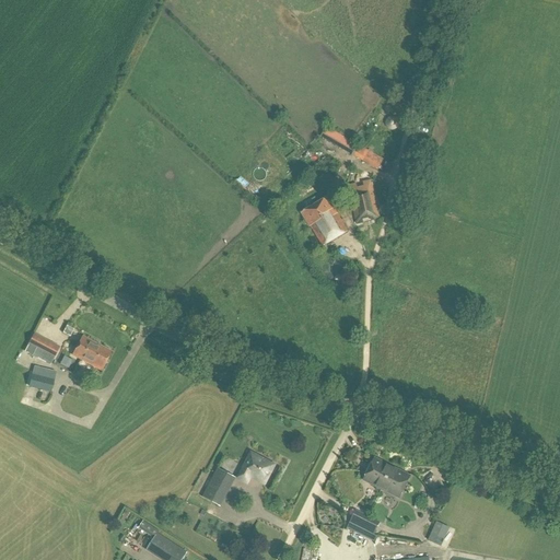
[(369,153),(343,138),(345,137),(326,127),(321,137),(378,170),(384,160),(370,152),(369,153)]
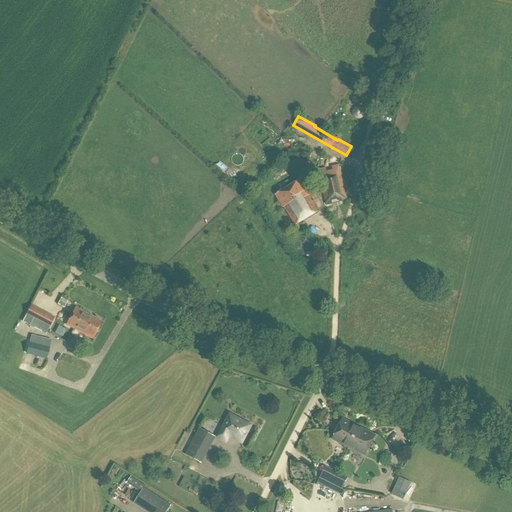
[(347,199),(339,166),(318,171),(319,174),(320,179),(326,204),(333,202),(332,199),(340,197),(340,200),(347,199)]
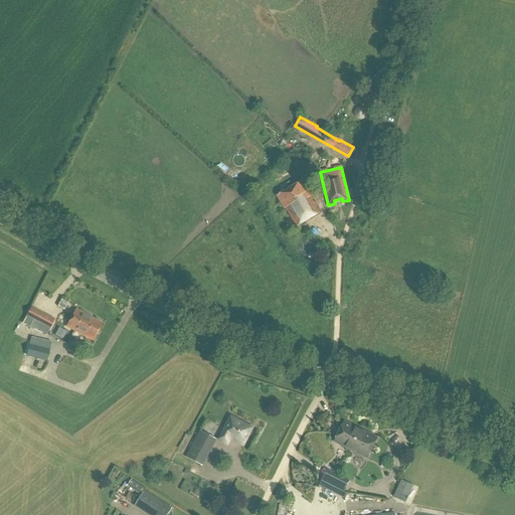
[(320,212),(308,191),(309,191),(303,181),(278,196),(285,208),(286,207),(297,226),(320,212)]
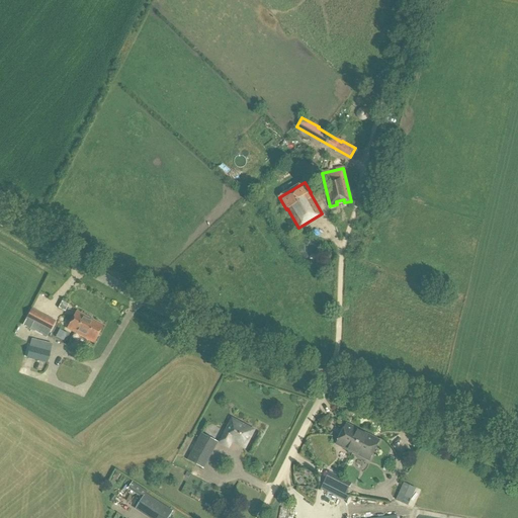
[(50,333),(56,322),(31,309),(25,320),(50,333)]
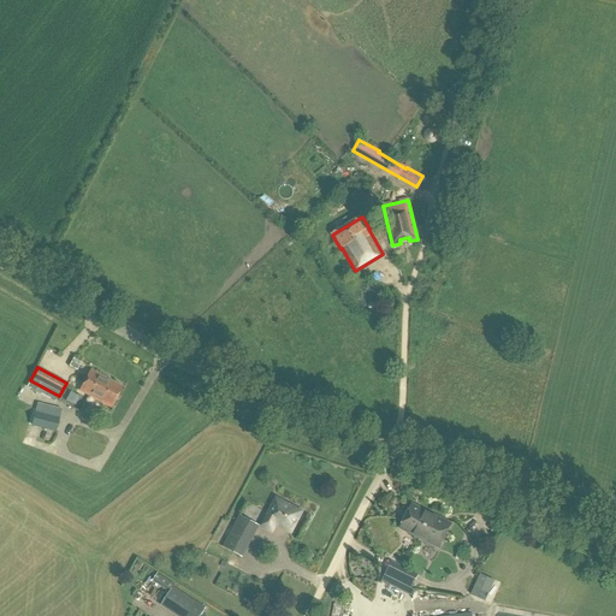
[(112,408),(123,388),(92,371),(81,391),(112,408)]
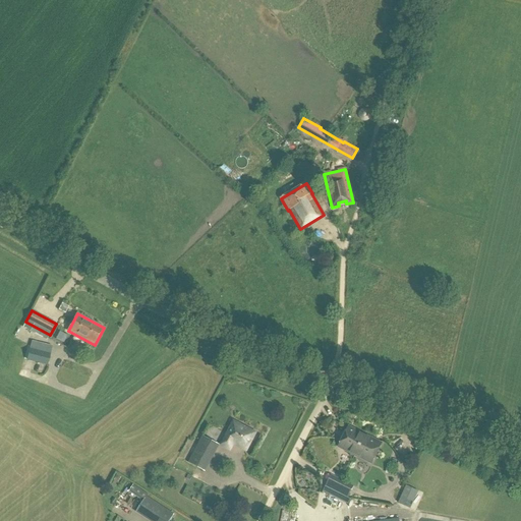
[(47,365),(52,346),(32,341),(26,360),(47,365)]
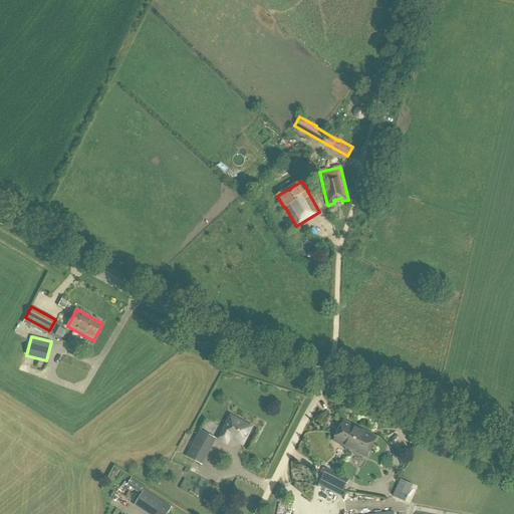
[(244,445),(253,427),(231,416),(222,433),(244,445)]
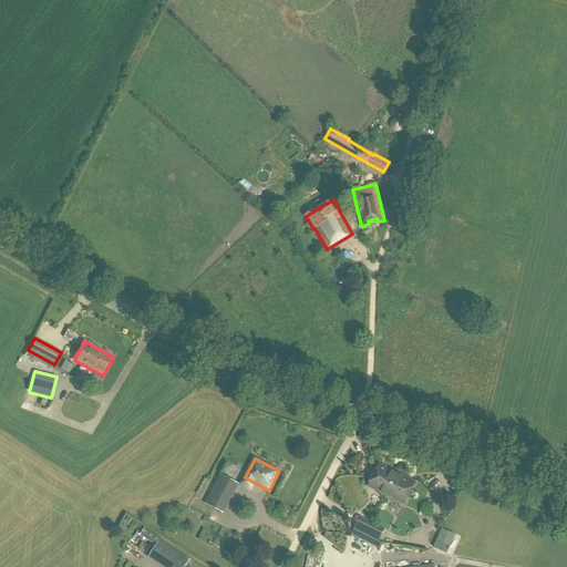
[(387,495),(398,473),(380,464),(369,486),(387,495)]
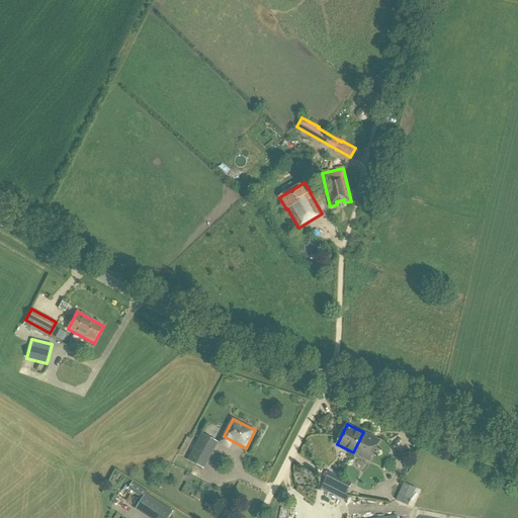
[(363,432),(353,452),(370,460),(380,441),(363,432)]
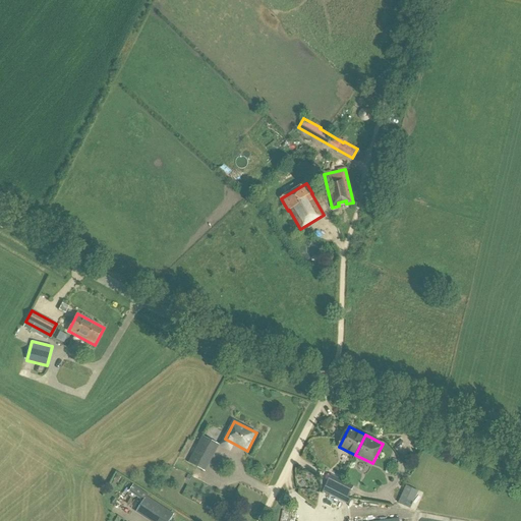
[(203,436),(197,445),(215,454),(220,446),(203,436)]
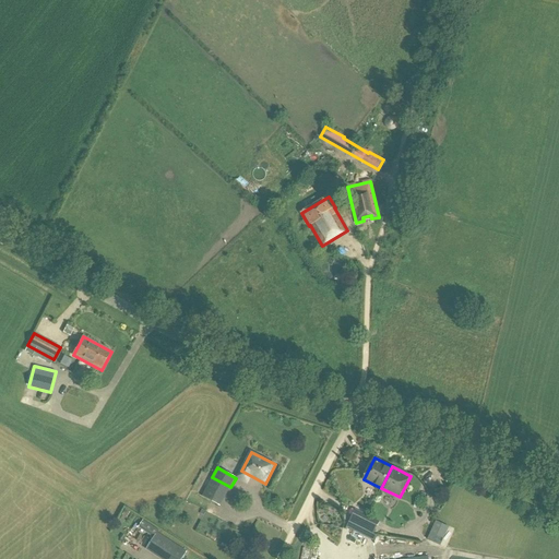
[(372,534),(376,527),(379,521),(355,509),(352,515),(348,521),(372,534)]
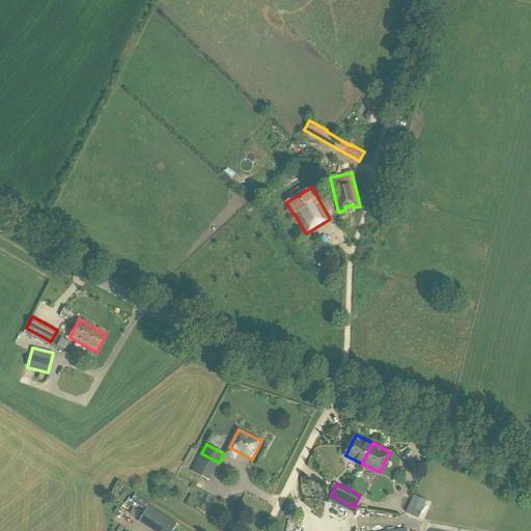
[(156,530),(173,530),(177,525),(149,506),(151,504),(136,494),(131,501),(146,511),(140,521),(156,530)]
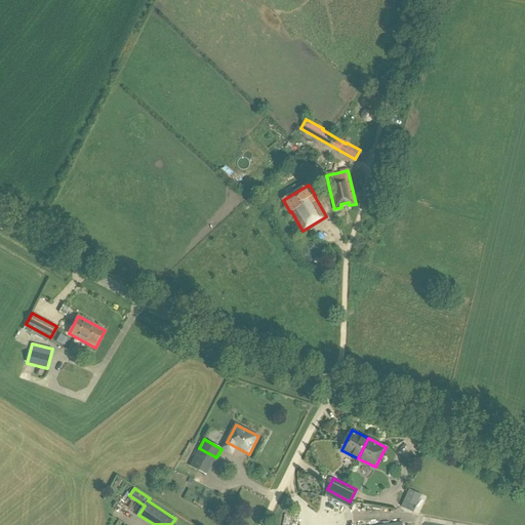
[(416,507),(404,500),(401,507),(413,513),(416,507)]
